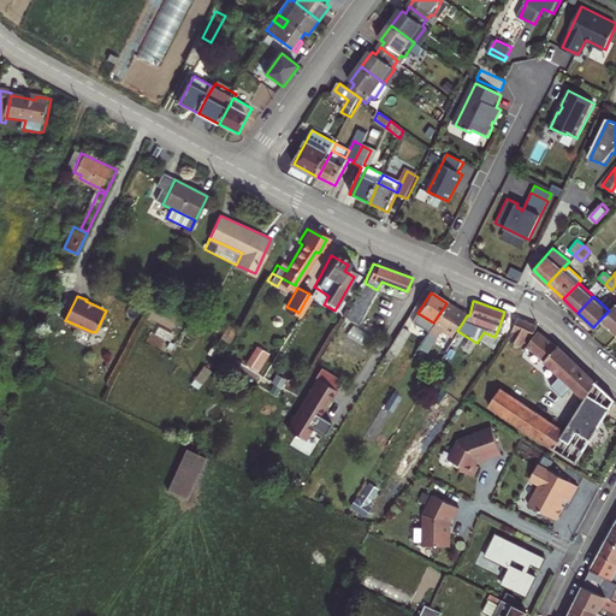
[(615,302),(615,303),(609,311),(600,319),(615,333),(615,332),(615,302)]
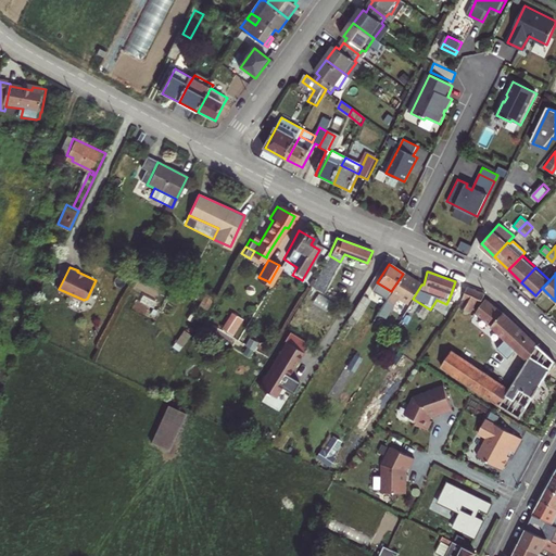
[(395,299),(406,305),(419,283),(403,274),(391,291),(388,298),(386,300),(392,304),(395,299)]
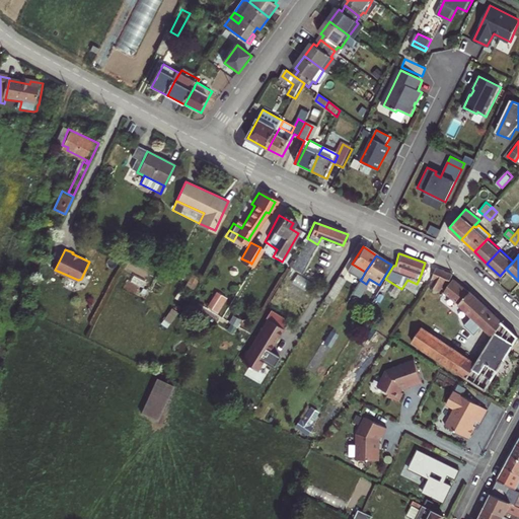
[(442,283),(446,284),(452,274),(425,263),(421,275),(432,279),(428,286),(437,291),(442,283)]
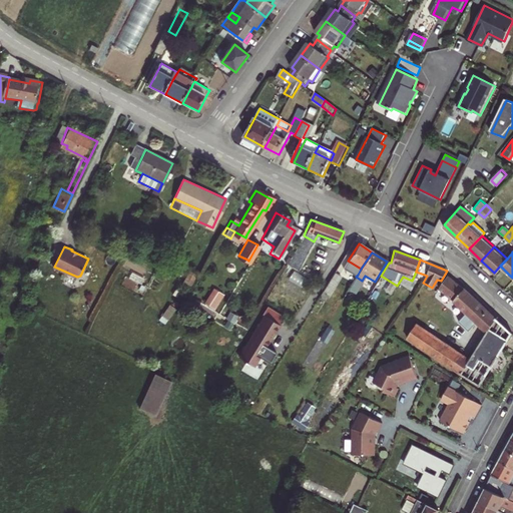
[(320,294),(327,298),(348,266),(341,261),(320,294)]
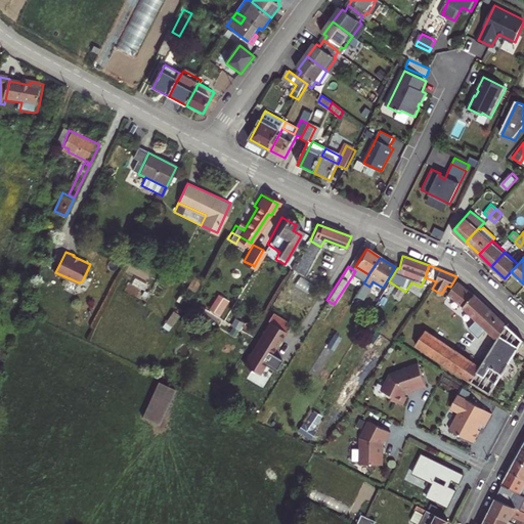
[(358,292),(363,282),(365,280),(360,278),(354,289),(358,292)]
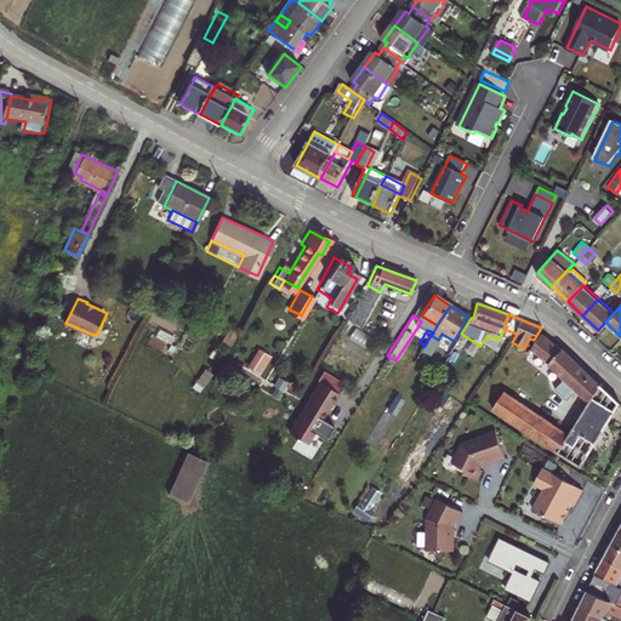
[(491,409),(503,417),(514,425),(525,409),(527,406),(524,404),(546,371),(576,397),(579,392),(591,374),(545,334),(543,332),(533,346),(529,352),(514,370),(523,376),(508,397),(501,394),(491,409)]
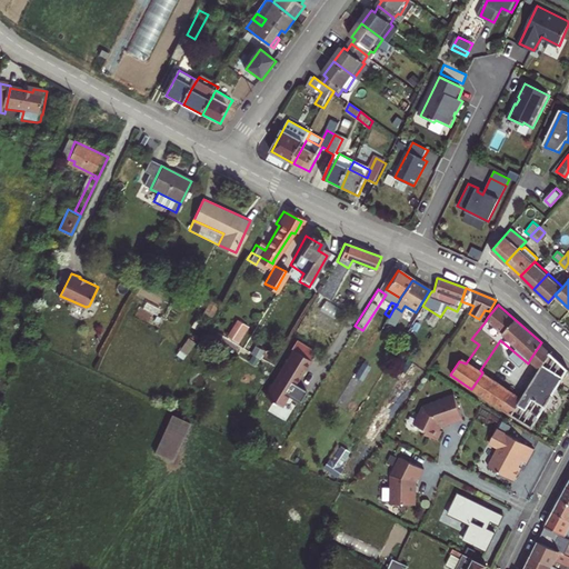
[(236,318),(230,337),(243,341),(249,322),(236,318)]
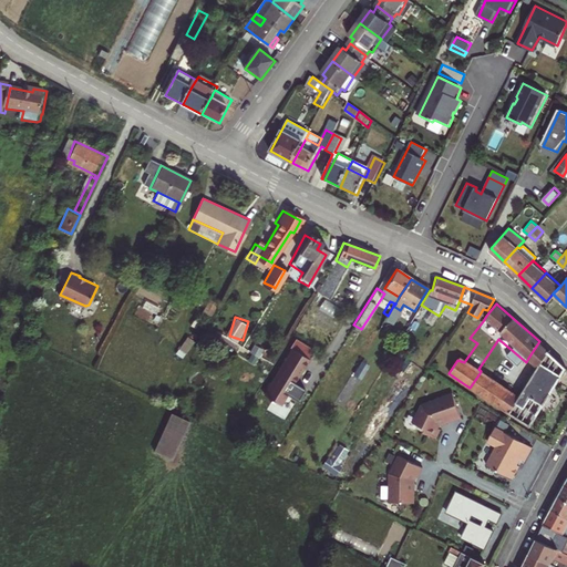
[(528,358),(539,367),(549,351),(539,341),(528,358)]
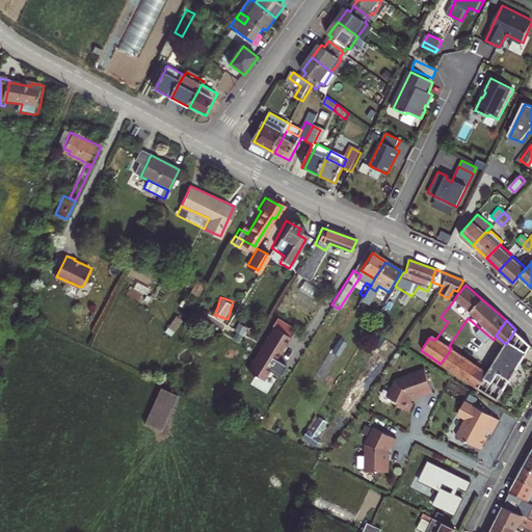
[(288,336),(272,327),(248,367),(255,370),(254,371),(257,373),(258,372),(263,375),(288,336)]
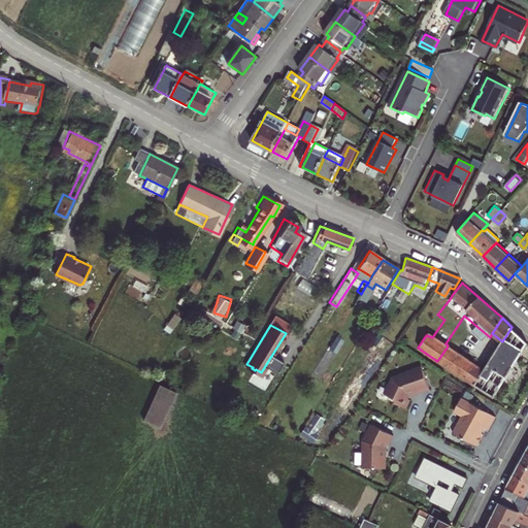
[(475,386),(494,397),(525,348),(527,343),(515,331),(515,330),(512,327),(502,341),(484,371),(474,385),(475,386)]
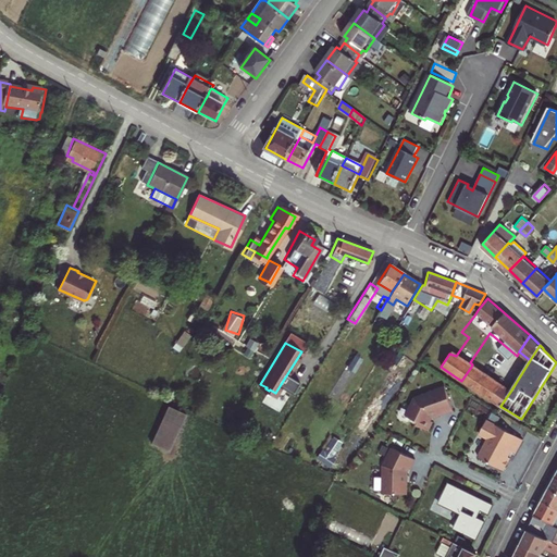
[(357,370),(364,358),(357,354),(349,367),(357,370)]
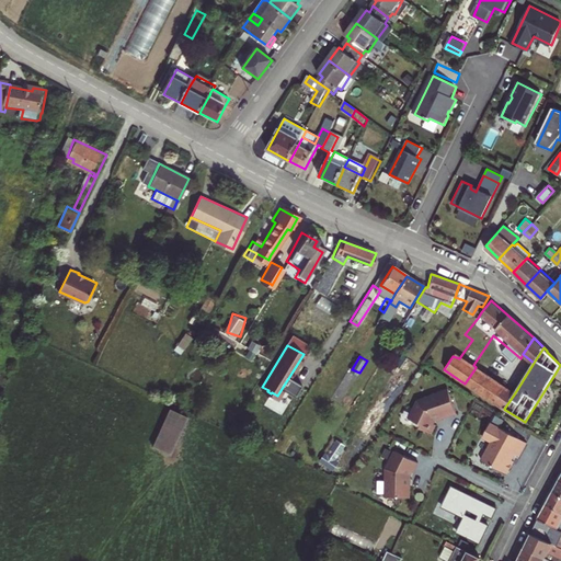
[(465,384),(474,390),(483,375),(474,369),(465,384)]
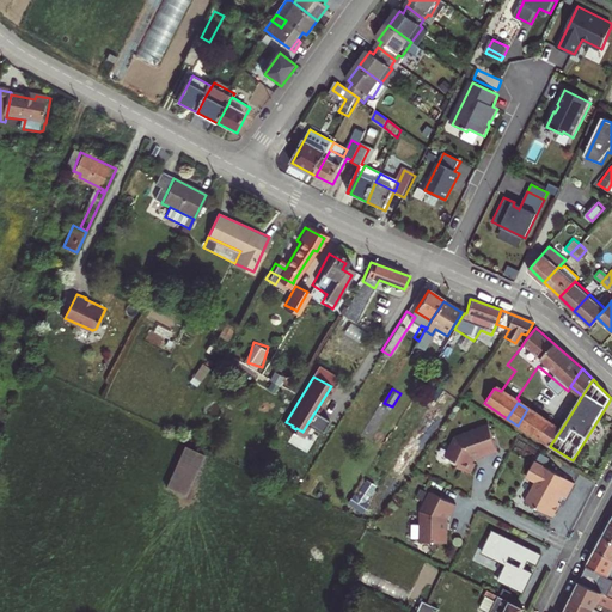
[(518,426),(539,439),(549,422),(527,409),(518,426)]
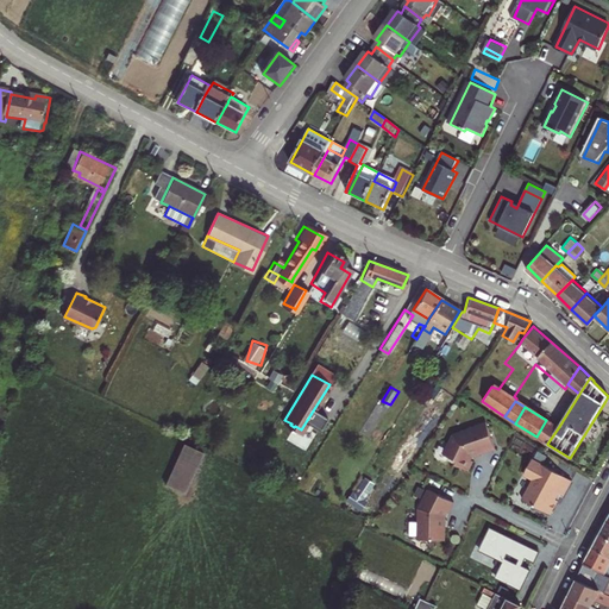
[(546,420),(537,437),(547,444),(558,428),(546,420)]
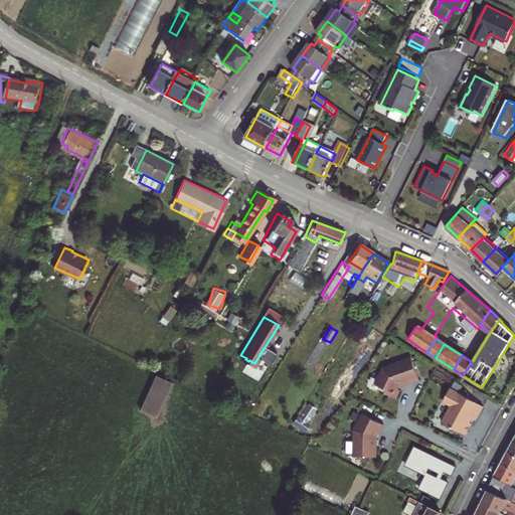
[(384,393),(395,398),(399,390),(396,389),(397,385),(404,383),(405,384),(418,379),(409,357),(393,363),(394,364),(382,368),(374,385),(386,390),(384,393)]
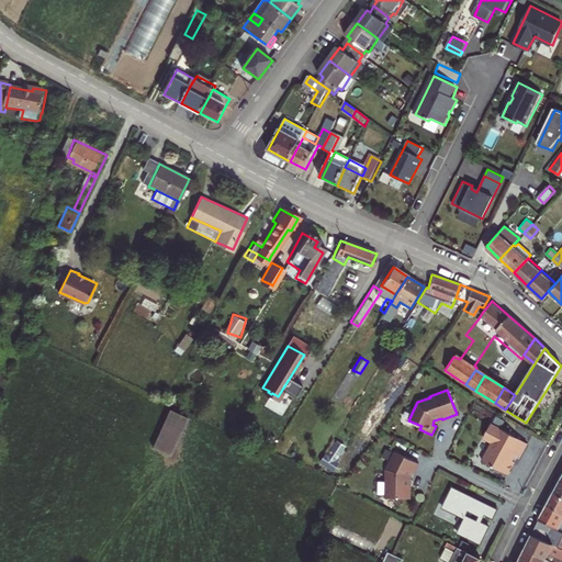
[(156,447),(176,454),(192,415),(172,407),(156,447)]
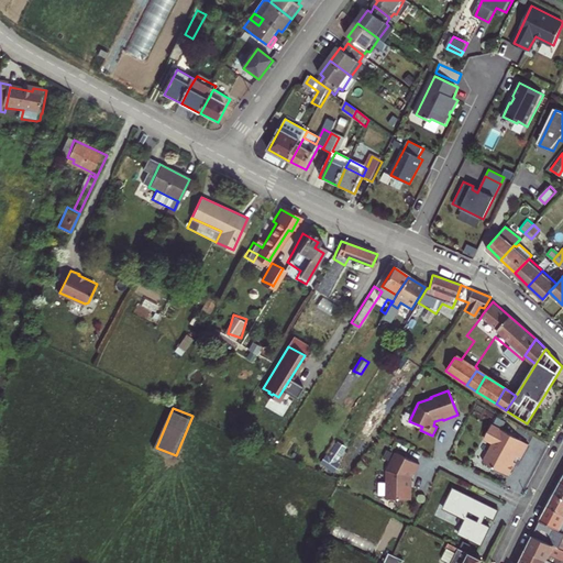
[(529,443),(492,426),(484,441),(493,444),(484,463),(510,476),(517,462),(514,461),(517,455),(521,457),(529,443)]
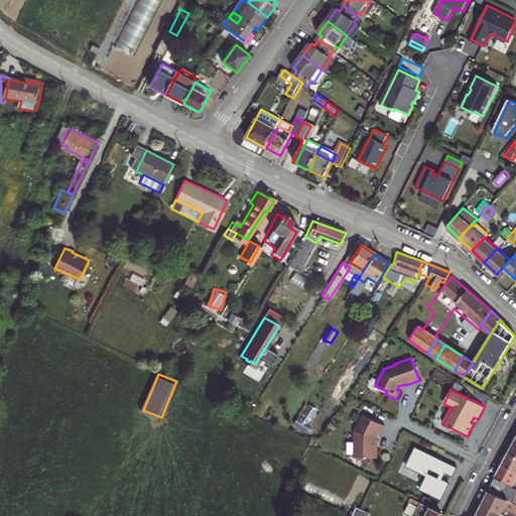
[(306,431),(319,408),(308,402),(295,424),(306,431)]
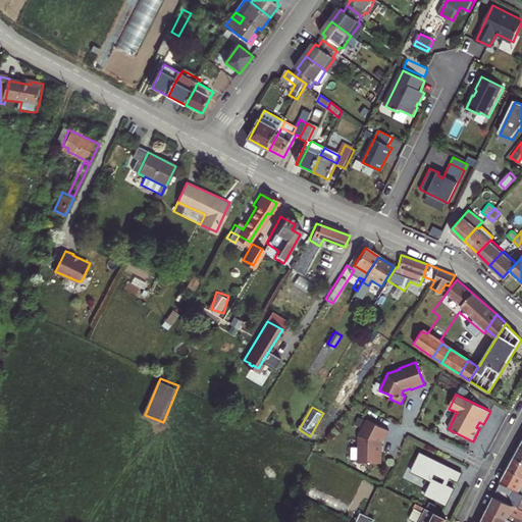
[(385,429),(363,419),(356,435),(359,462),(380,462),(378,440),(379,437),(381,438),(385,429)]
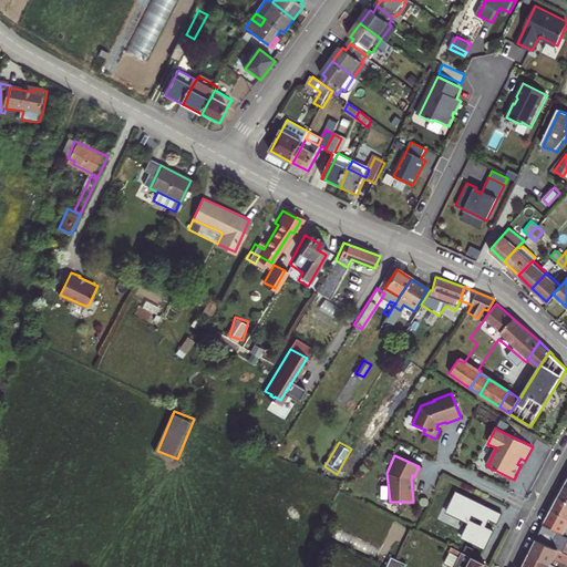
[(501,512),(482,503),(480,507),(476,506),(478,502),(455,491),(446,512),(468,522),(462,537),(484,547),(493,529),(484,525),(488,517),(496,522),(501,512)]
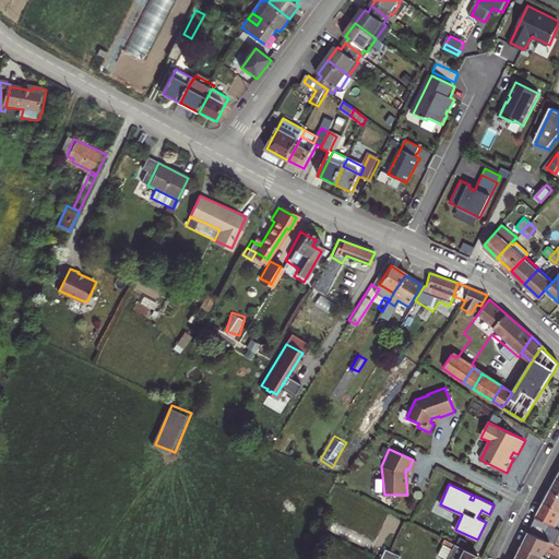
[(558,492),(550,488),(544,500),(558,508),(558,492)]
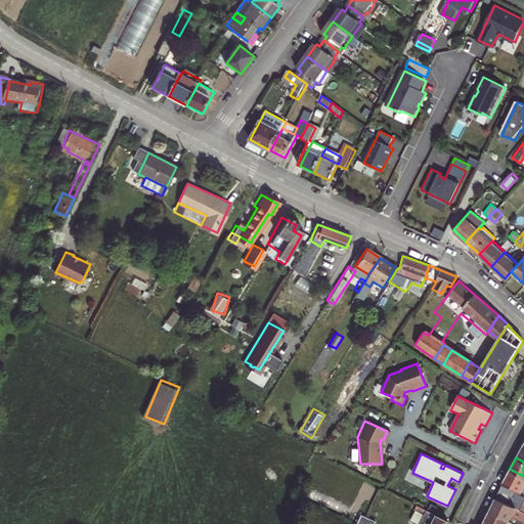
[(523,484),(523,476),(510,469),(501,482),(520,491),(523,484)]
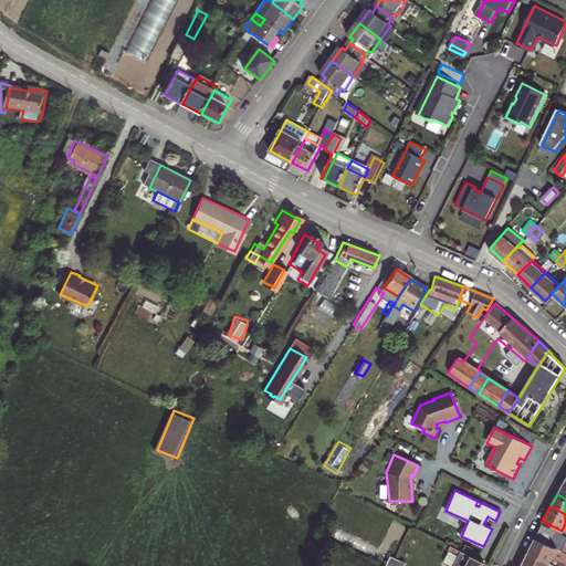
[(538,527),(527,551),(549,561),(553,555),(565,561),(565,551),(561,548),(565,536),(565,535),(541,524),(538,527)]
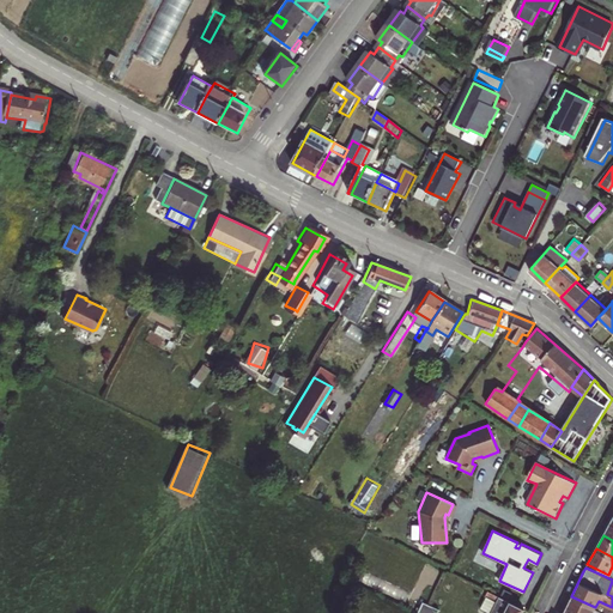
[(517,612),(522,606),(484,588),(477,605),(489,610),(486,612),(517,612)]
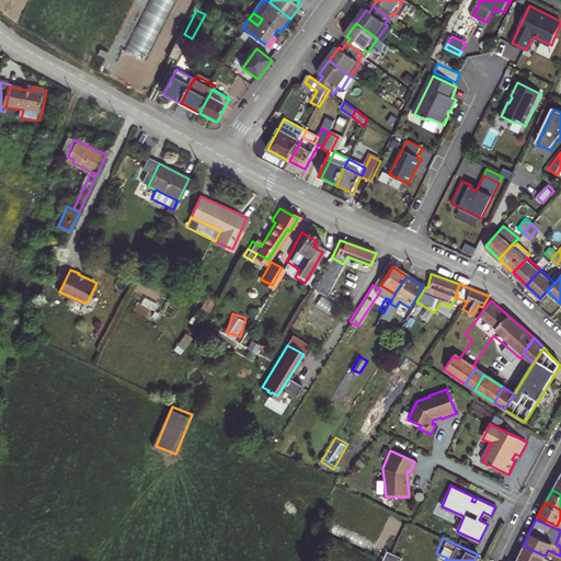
[(523,546),(516,559),(522,560),(554,560),(545,556),(523,546)]
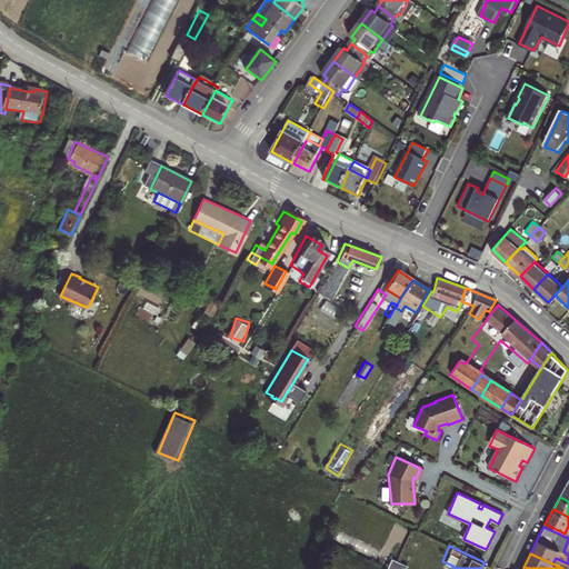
[(388,557),(383,567),(388,568),(400,568),(403,565),(388,557)]
